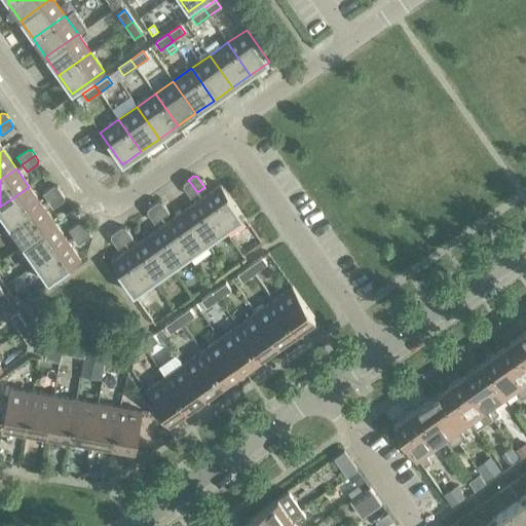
[(197,192),(188,180),(184,183),(183,187),(190,197),(197,192)]
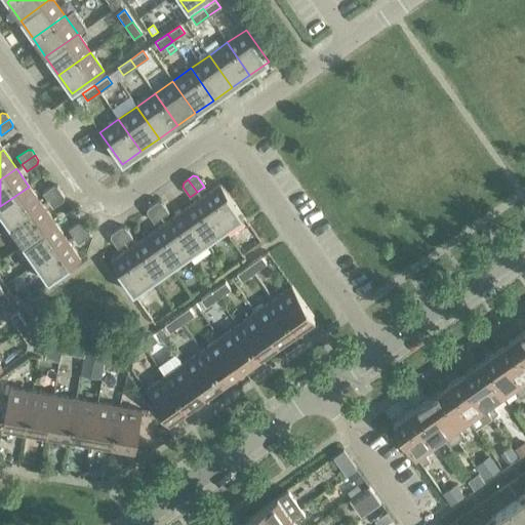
[(243,216),(220,185),(201,198),(224,230),(243,216)]
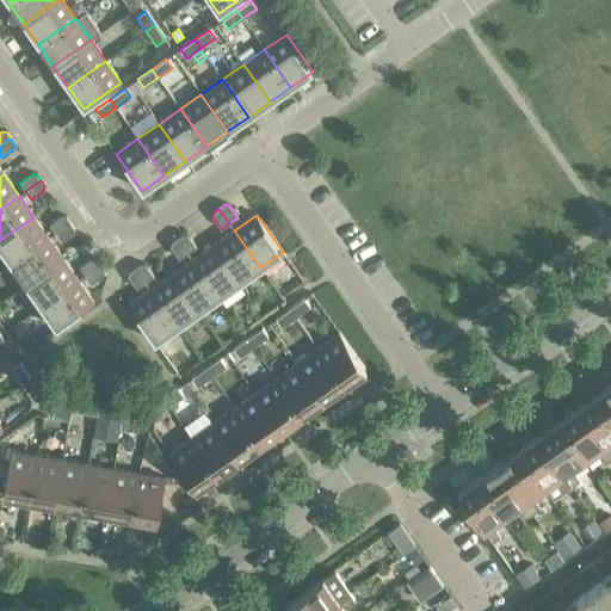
[(49,224),(55,233),(71,222),(66,217),(61,216),(49,224)]
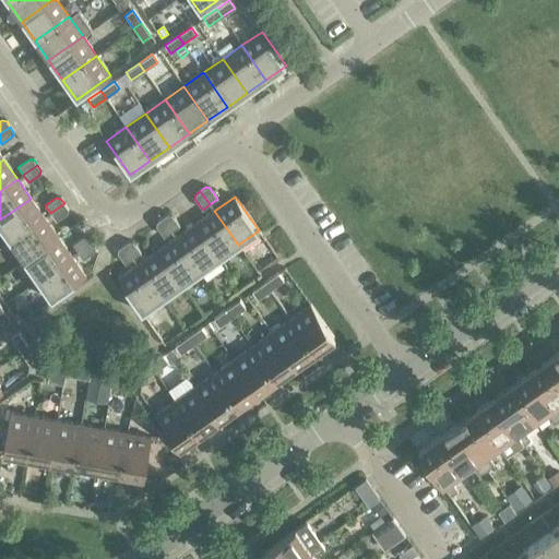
[(44,217),(31,199),(0,219),(0,227),(10,242),(44,217)]
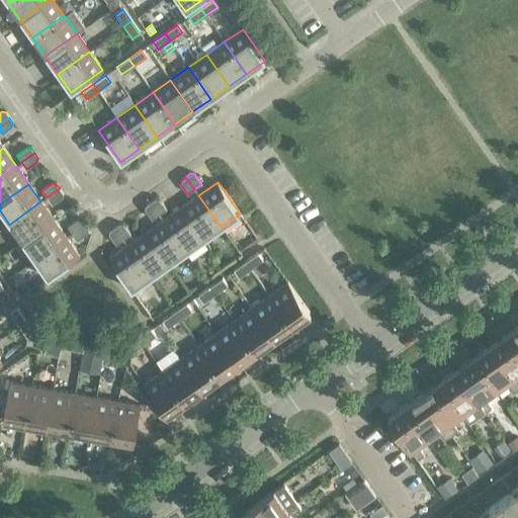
[(63,193),(60,188),(47,197),(52,204),(62,197),(63,193)]
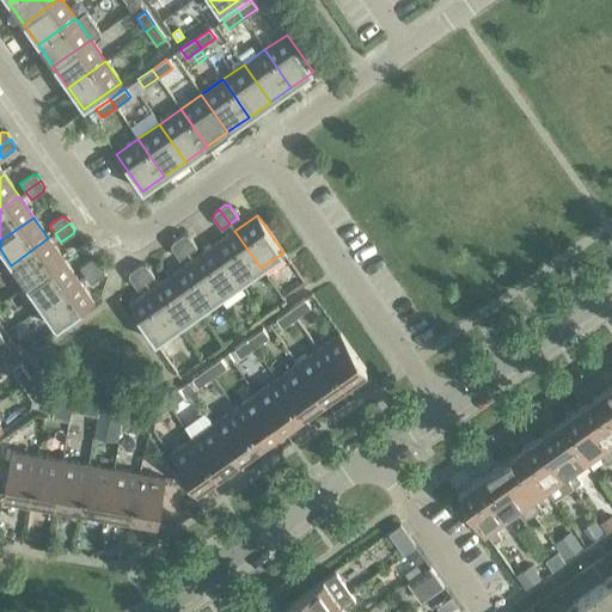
[(261,268),(234,231),(214,245),(240,283),(261,268)]
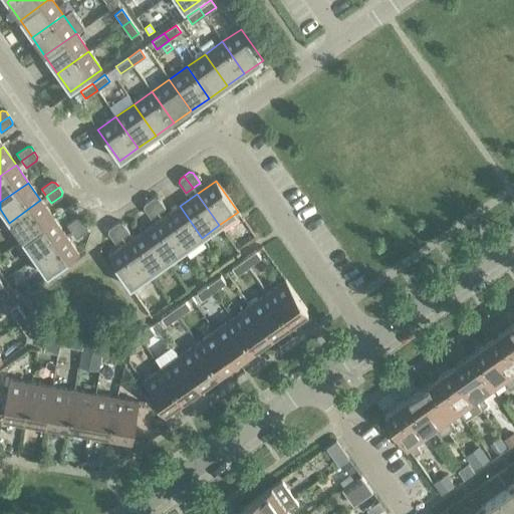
[(158,198),(154,197),(149,201),(158,213),(165,208),(158,198)]
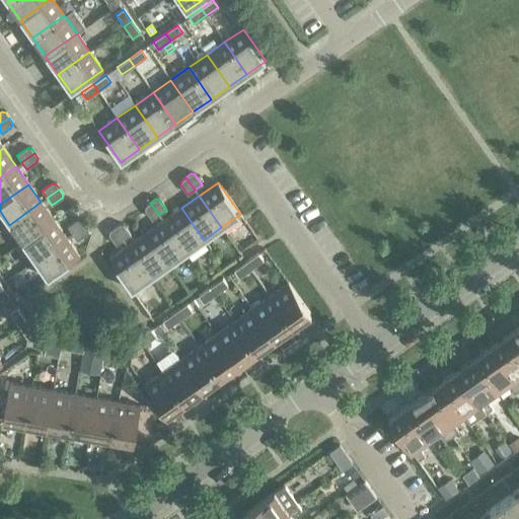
[(54,220),(41,202),(9,225),(21,242),(54,220)]
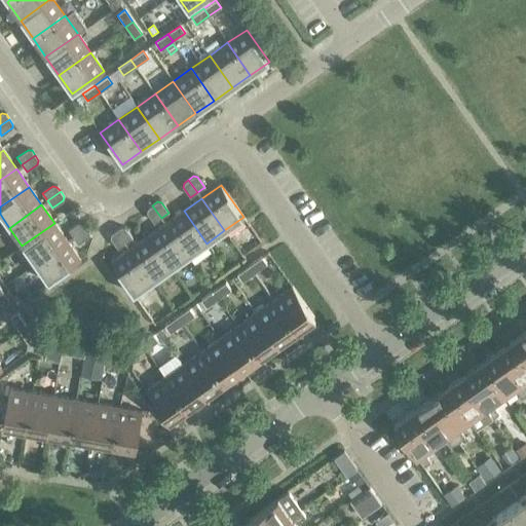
[(161,218),(152,205),(147,209),(147,213),(154,223),(161,218)]
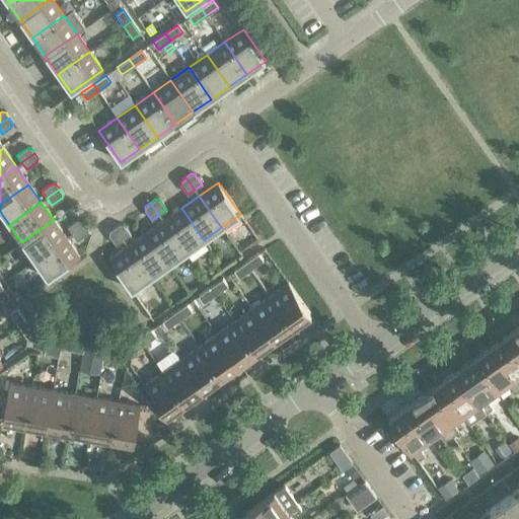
[(204,240),(181,208),(163,221),(186,252),(204,240)]
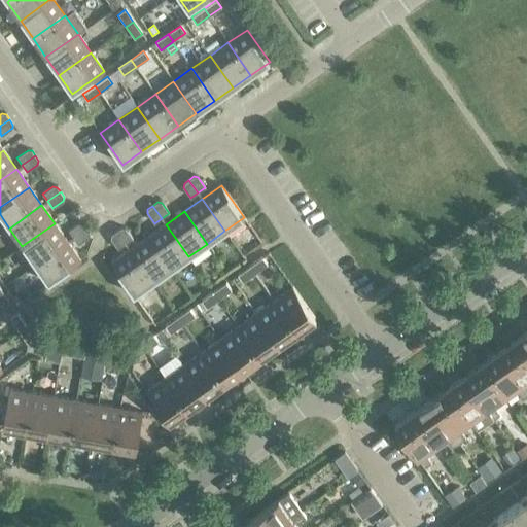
[(68,231),(73,238),(86,229),(82,223),(78,222),(68,231)]
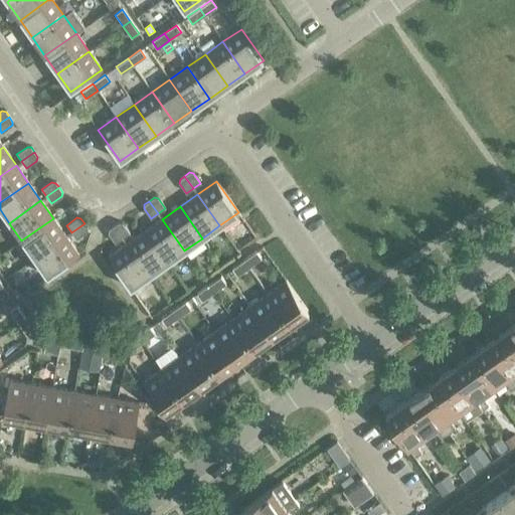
[(65,236),(53,218),(21,240),(34,259),(65,236)]
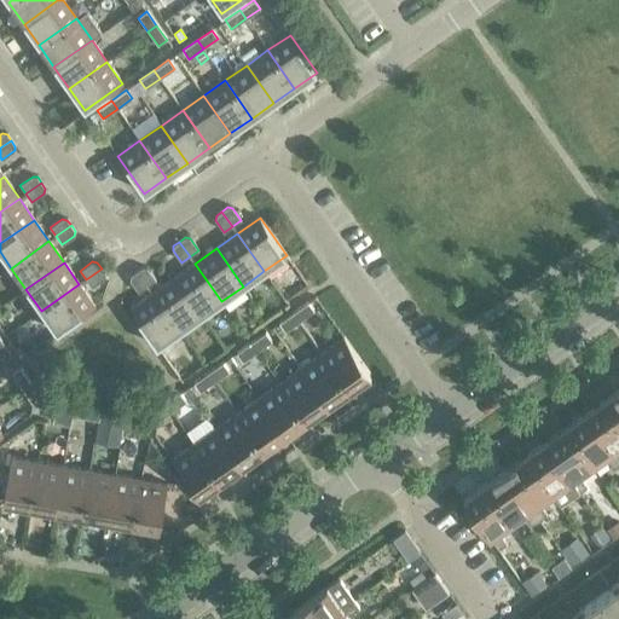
[(221,301),(195,264),(173,278),(200,317),(221,301)]
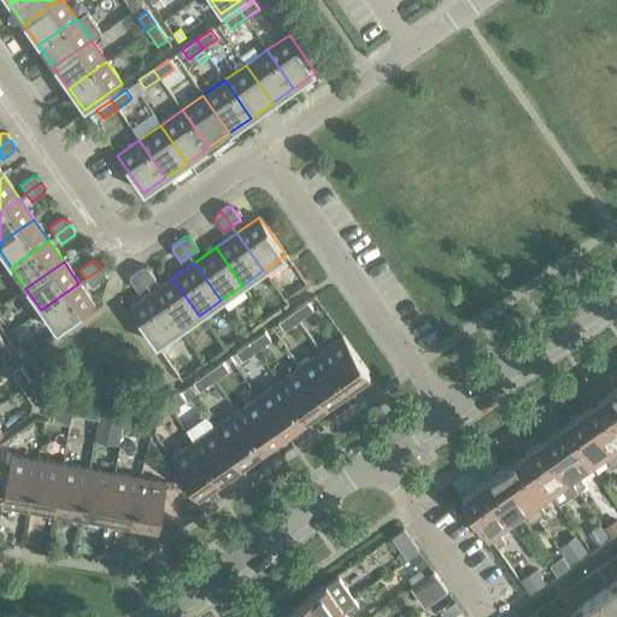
[(147,268),(142,266),(136,270),(147,286),(156,280),(147,268)]
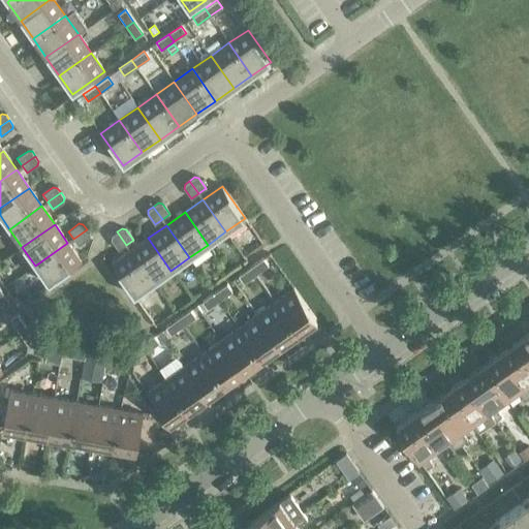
[(90,235),(87,229),(73,239),(79,246),(89,238),(90,235)]
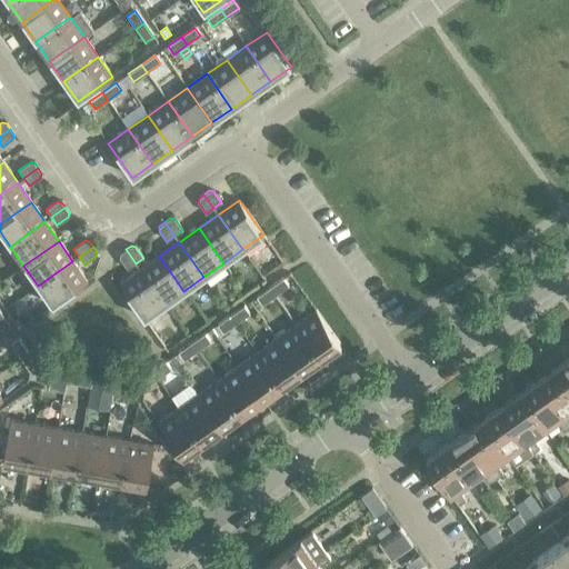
[(136,263),(126,249),(120,253),(119,258),(128,269),(136,263)]
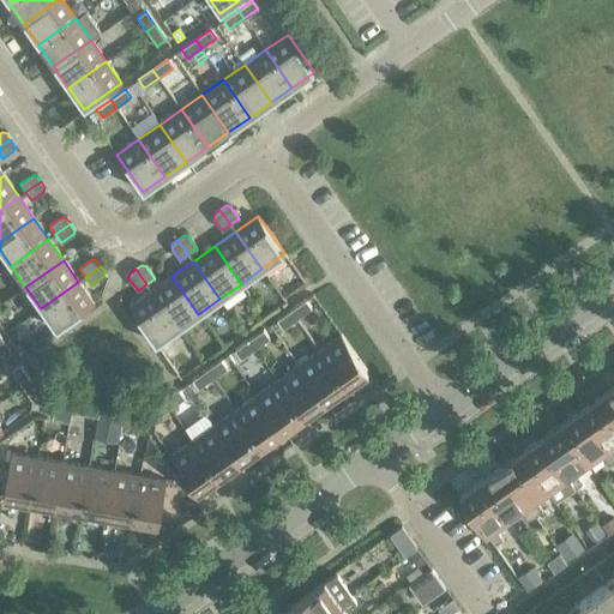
[(198,314),(172,276),(151,292),(178,329),(198,314)]
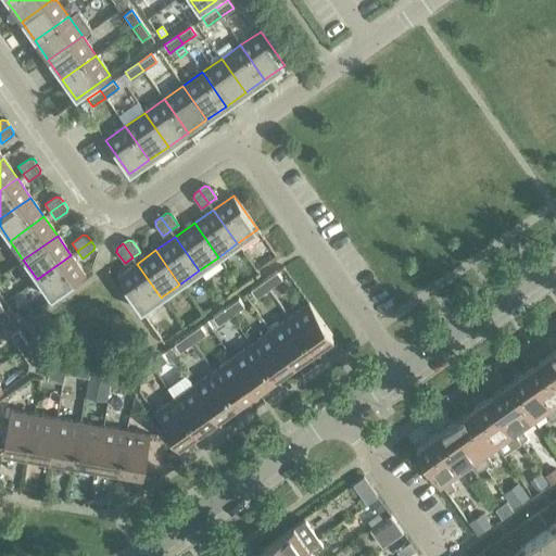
[(85,275),(71,255),(37,279),(51,299),(66,288),(85,275)]
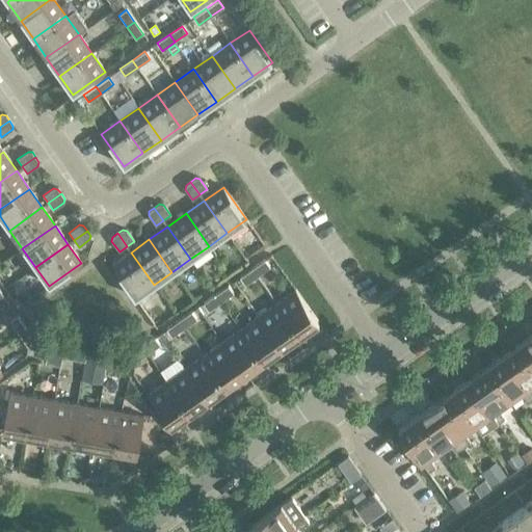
[(154,285),(131,253),(112,266),(135,298),(154,285)]
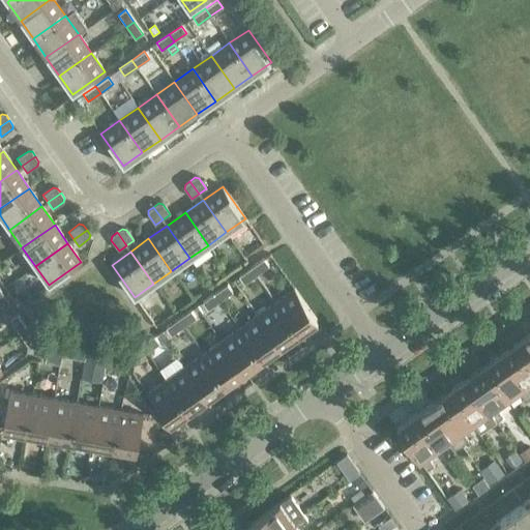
[(268,266),(263,259),(251,268),(256,275),(268,266)]
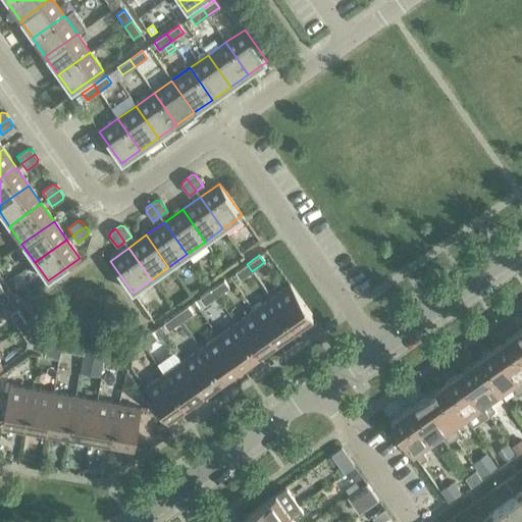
[(252,271),(247,264),(235,272),(241,279),(252,271)]
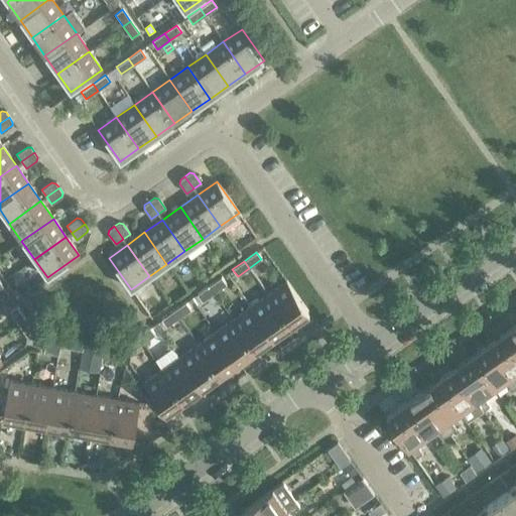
[(226,284),(221,277),(209,286),(214,293),(226,284)]
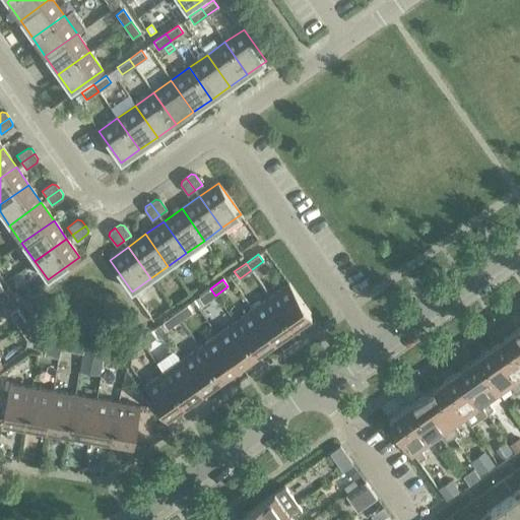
[(9,298),(0,285),(0,284),(0,300),(1,303),(9,298)]
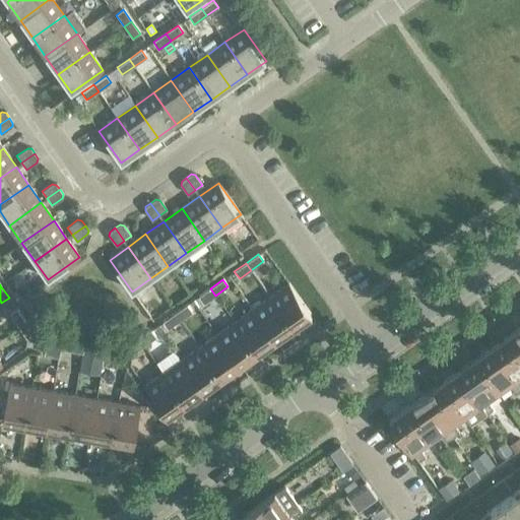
[(311,316),(288,284),(270,297),(293,329),(311,316)]
